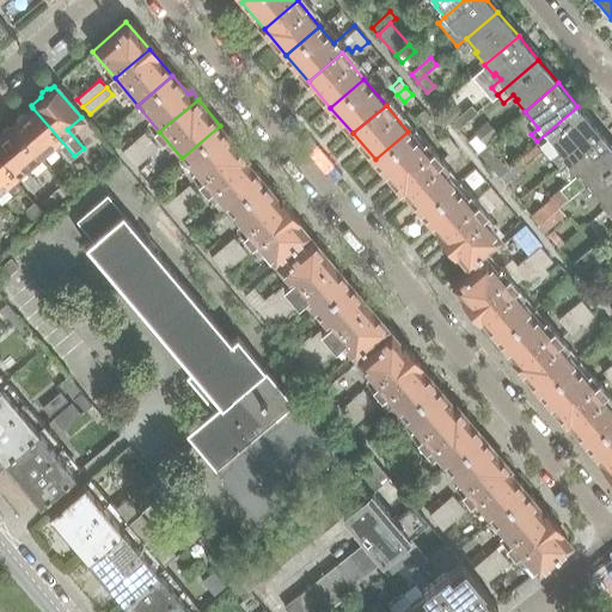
[(470,105),(452,122),(457,128),(476,111),(470,105)]
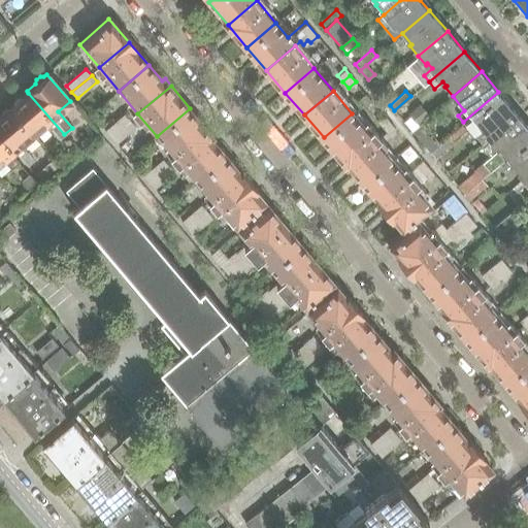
[(481,142),(487,137),(517,112),(498,92),(463,122),(481,142)]
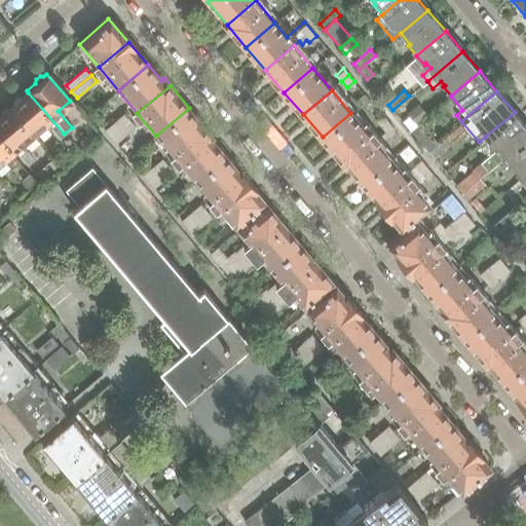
[(64,134),(28,92),(20,99),(15,99),(12,102),(11,106),(10,107),(32,133),(45,122),(59,139),(64,134)]
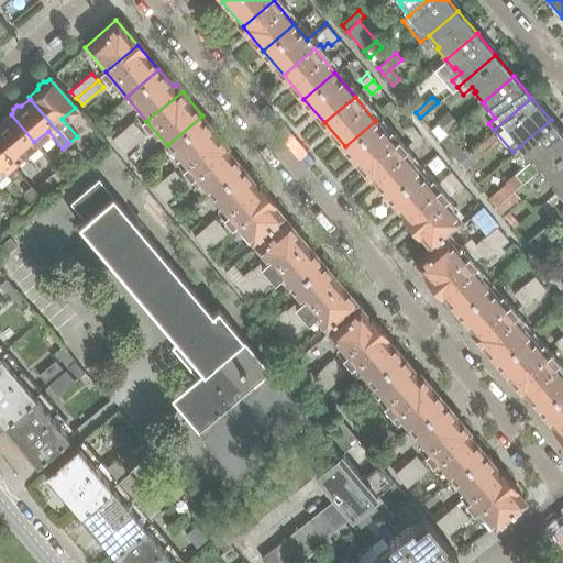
[(387,112),(394,106),(389,100),(383,107),(387,112)]
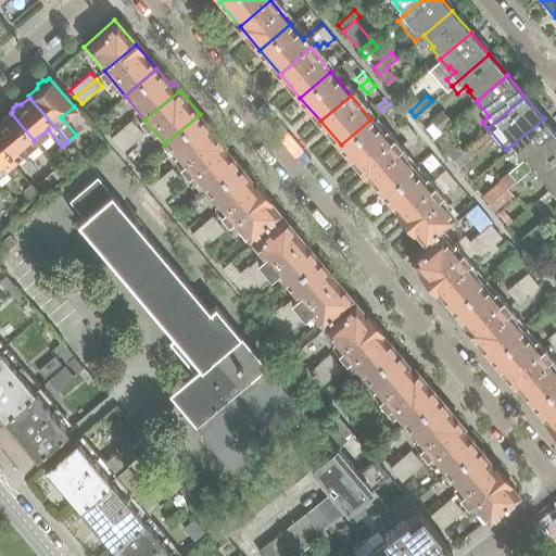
[(443,111),(431,121),(432,123),(426,128),(433,138),(441,133),(439,130),(451,121),(443,111)]
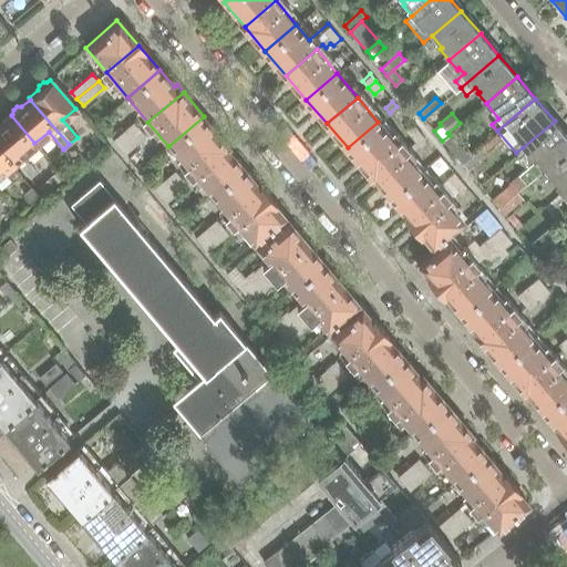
[(0,144),(14,161),(29,178),(37,172),(30,164),(32,162),(24,153),(34,143),(11,115),(8,117),(3,119),(0,121),(0,144)]
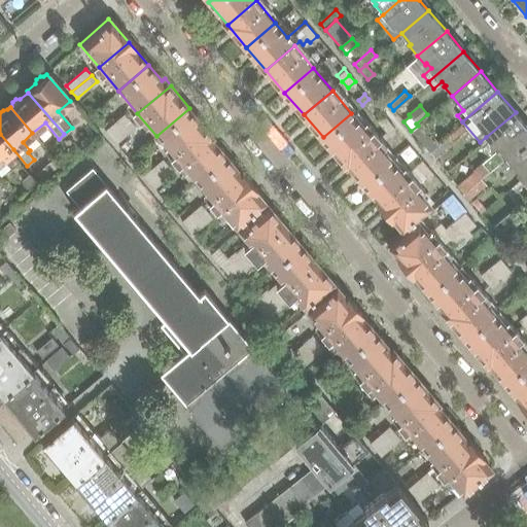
[(176,159),(209,131),(189,108),(156,136),(176,159)]
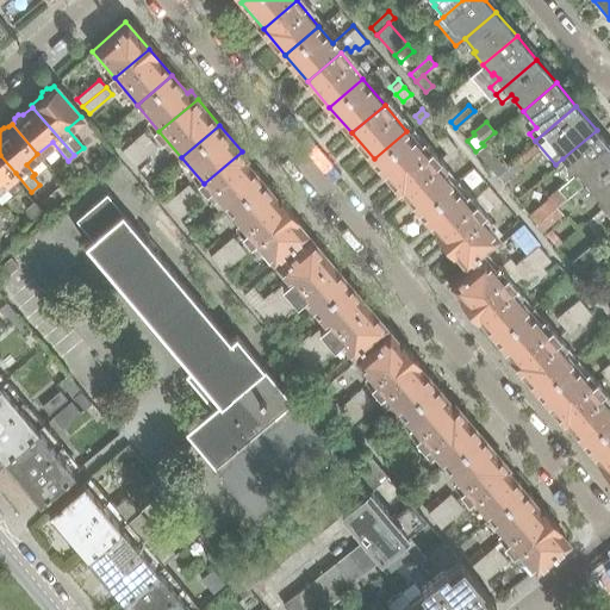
[(577,188),(585,180),(609,159),(609,145),(597,130),(562,159),(572,169),(574,167),(577,170),(558,187),(566,197),(577,188)]
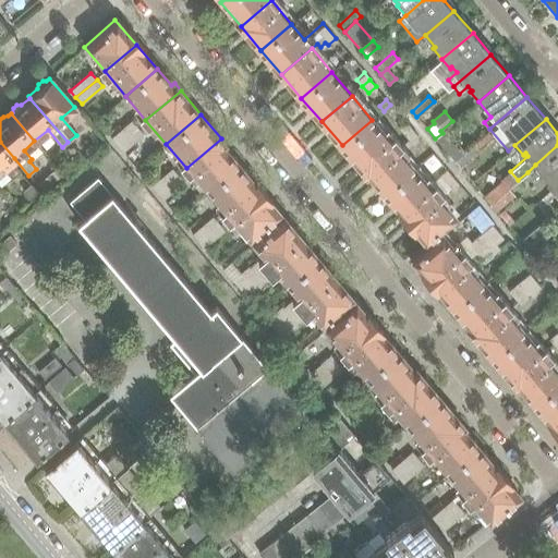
[(110,138),(116,145),(136,126),(130,120),(110,138)]
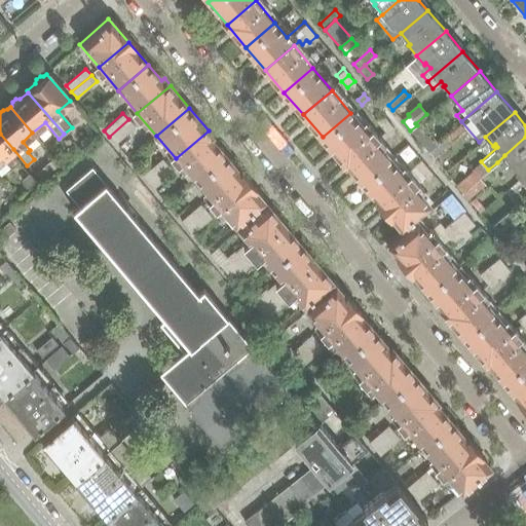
[(370,136),(350,113),(323,137),(341,159),(370,136)]
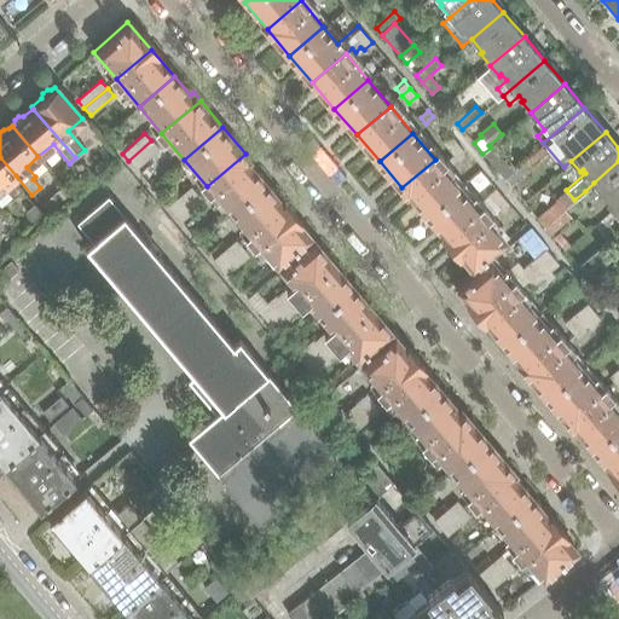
[(441,142),(449,149),(456,143),(450,134),(441,142)]
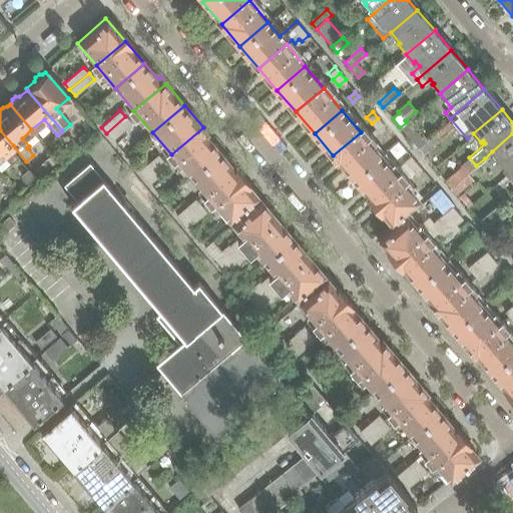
[(112,139),(131,122),(125,116),(106,133),(112,139)]
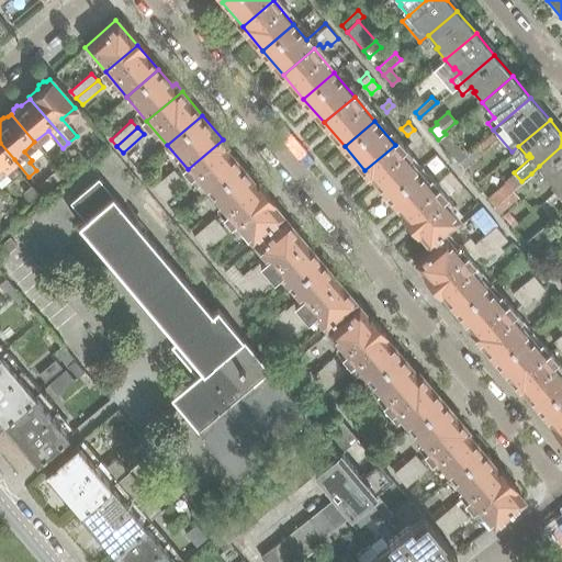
[(407,135),(413,143),(420,136),(414,130),(407,135)]
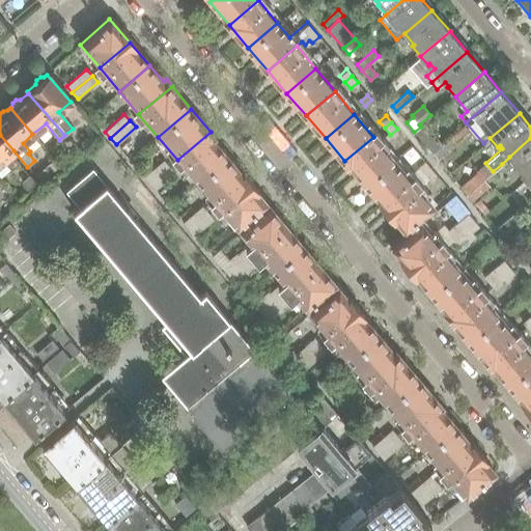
[(414,133),(430,152),(441,144),(424,123),(414,133)]
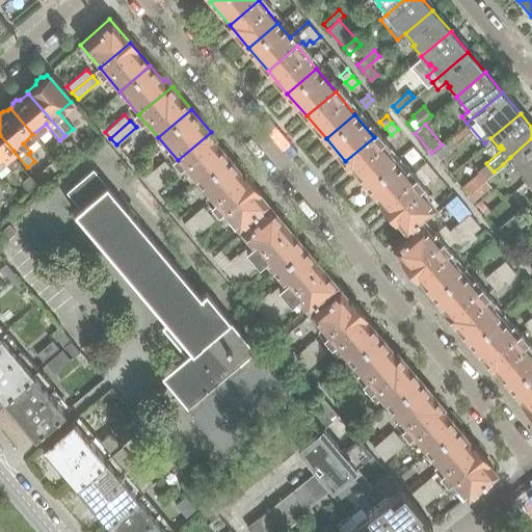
[(197,183),(229,156),(213,138),(215,137),(211,132),(178,160),(197,183)]
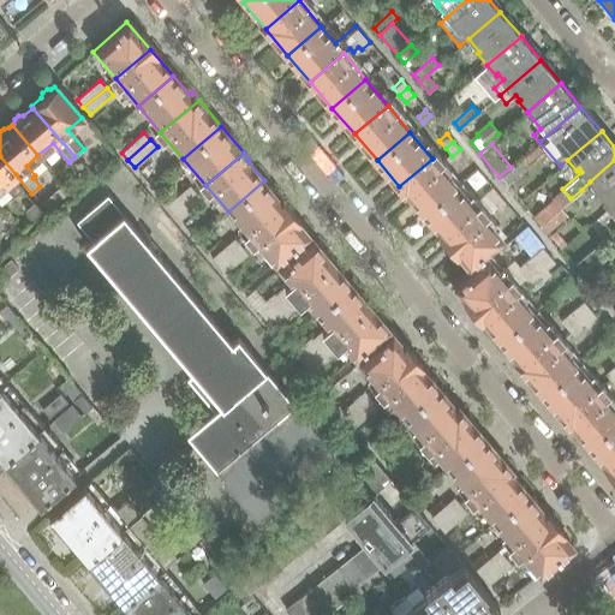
[(0,187),(3,185),(12,196),(22,187),(12,177),(16,174),(0,156),(0,187)]
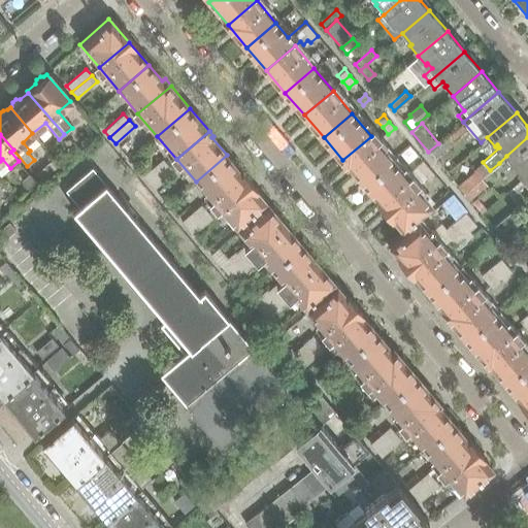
[(86,136),(79,141),(84,146),(90,141),(86,136)]
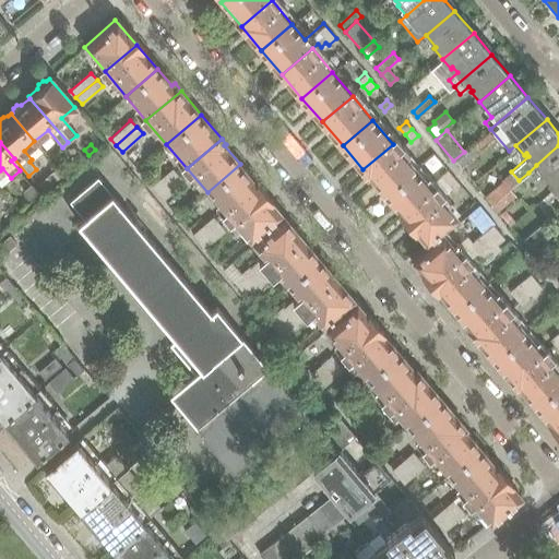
[(363,169),(383,193),(414,168),(393,144),(363,169)]
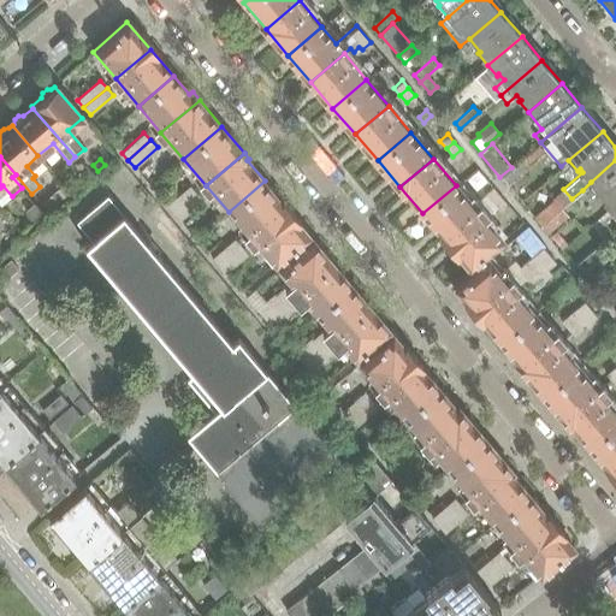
[(599,196),(609,207),(615,201),(615,160),(591,182),(582,190),(587,197),(597,190),(602,195),(599,196)]
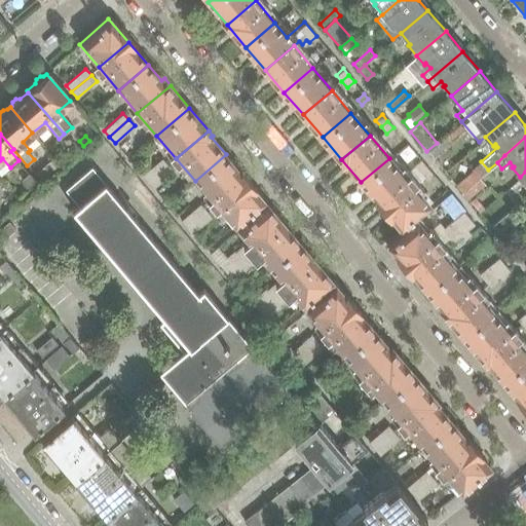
[(451,145),(445,138),(426,153),(431,159),(451,145)]
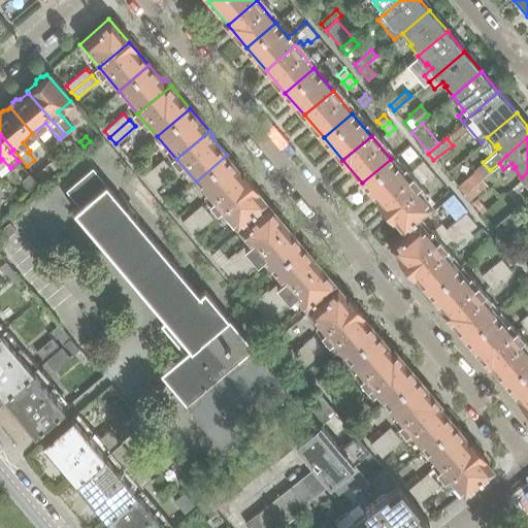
[(215,204),(246,178),(227,155),(196,182),(215,204)]
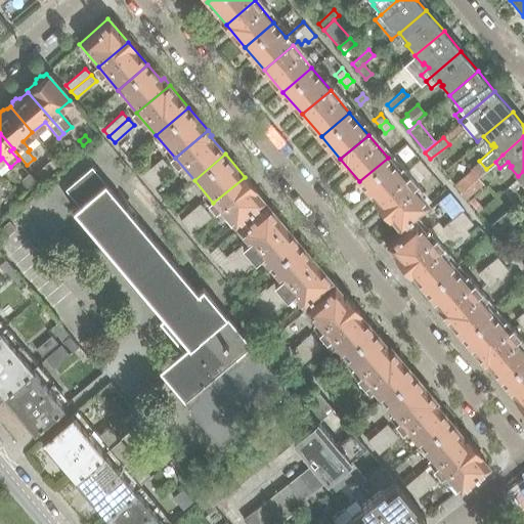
[(52,158),(46,163),(51,169),(57,165),(52,158)]
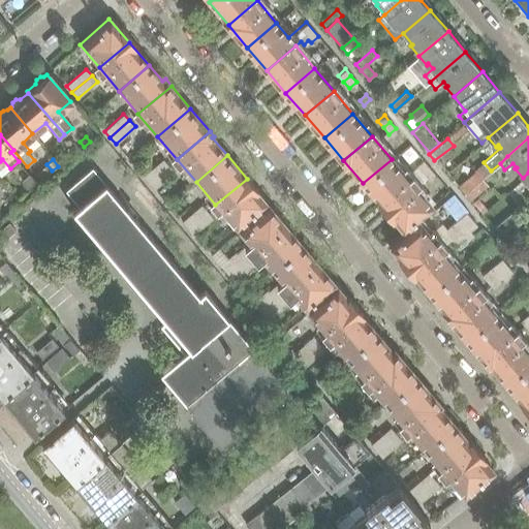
[(149,183),(168,165),(163,159),(144,177),(149,183)]
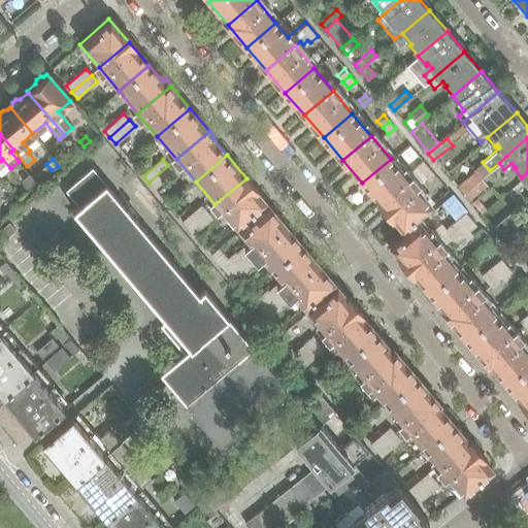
[(409,182),(391,159),(362,183),(381,205),(409,182)]
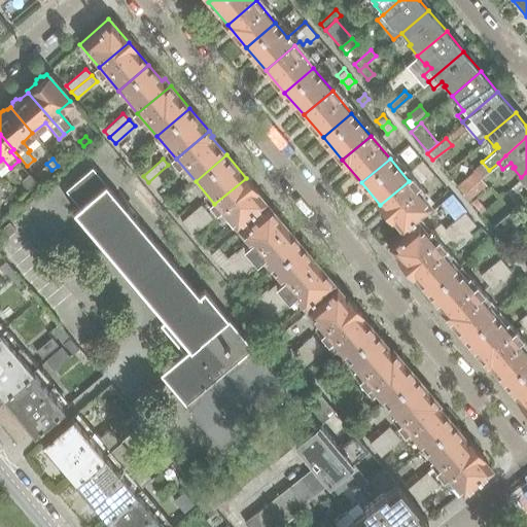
[(415,166),(426,178),(432,173),(421,161),(415,166)]
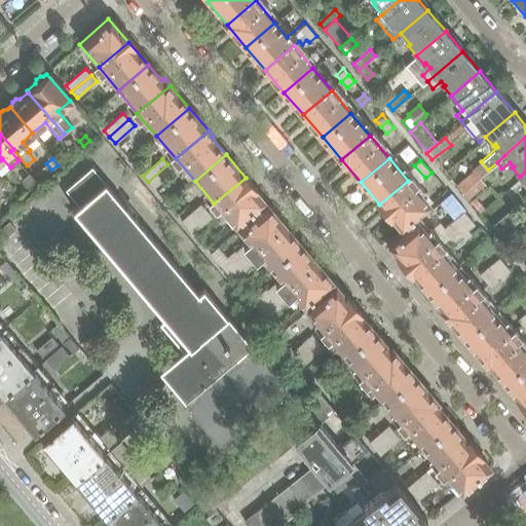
[(461,192),(479,178),(488,170),(481,161),(454,184),(461,192)]
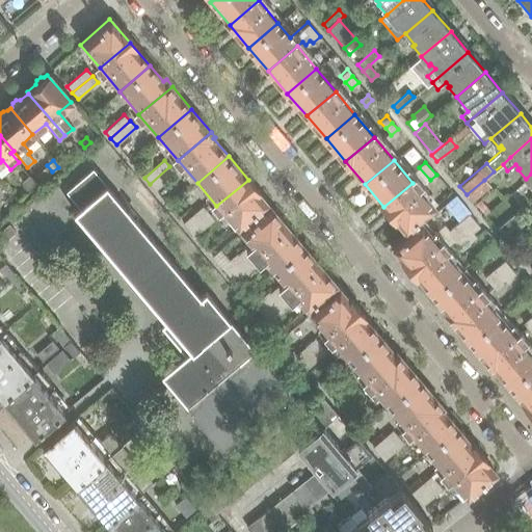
[(169,166),(150,184),(155,190),(175,174),(169,166)]
